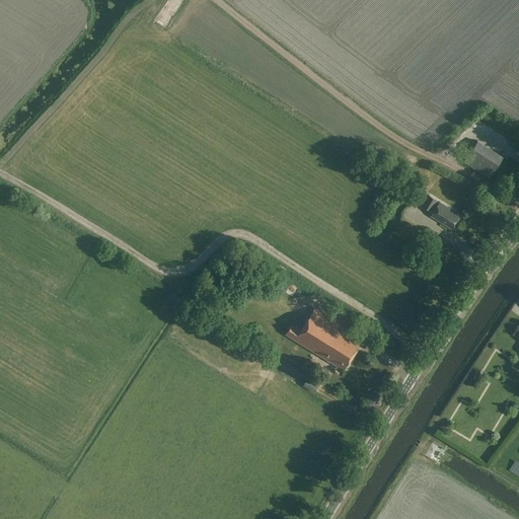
[(164,0),(159,8),(153,3),(148,9),(156,14),(151,21),(162,29),(183,0),(164,0)]
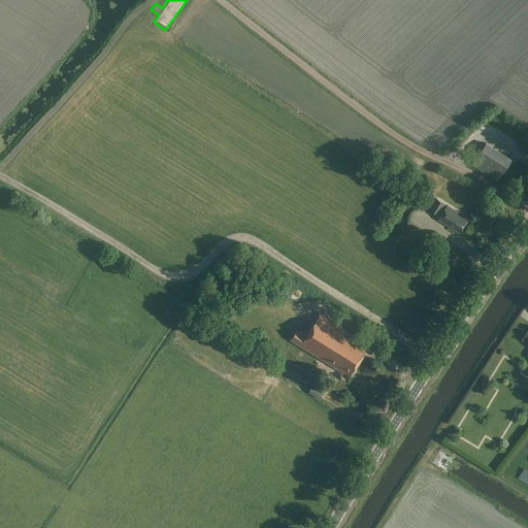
[(497,182),(512,160),(487,143),(473,165),(497,182)]
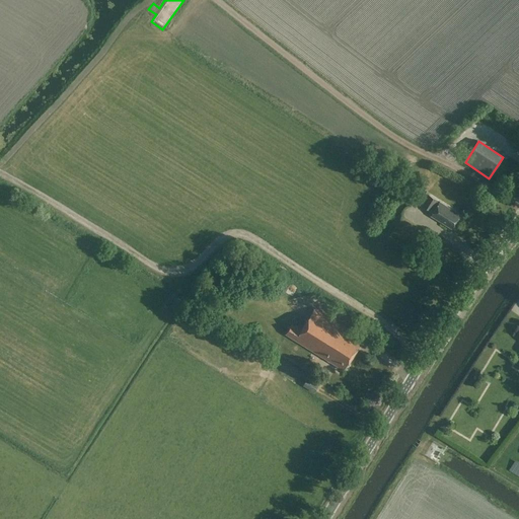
[(439,203),(436,201),(436,200),(429,196),(423,206),(430,211),(431,210),(434,212),(431,216),(451,228),(460,215),(439,202),(439,203)]
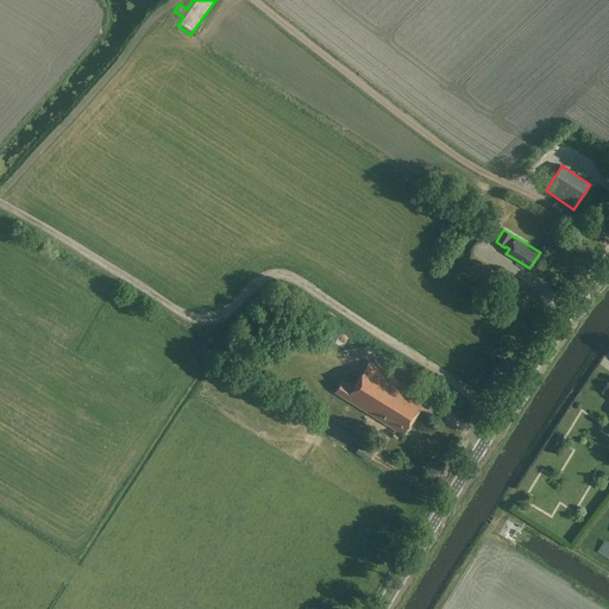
[(303,327),(299,336),(308,341),(314,333),(303,327)]
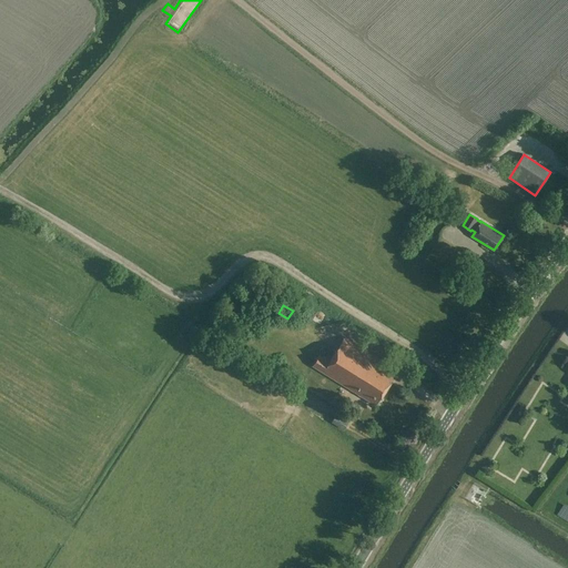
[(396,371),(344,338),(331,361),(320,354),(313,365),(375,404),(396,371)]
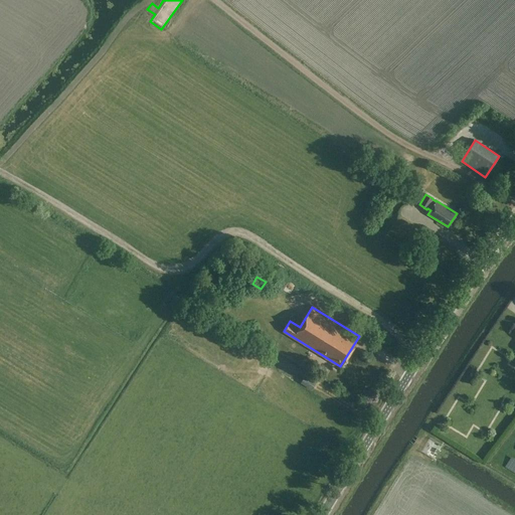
[(312,390),(317,382),(306,376),(301,383),(312,390)]
